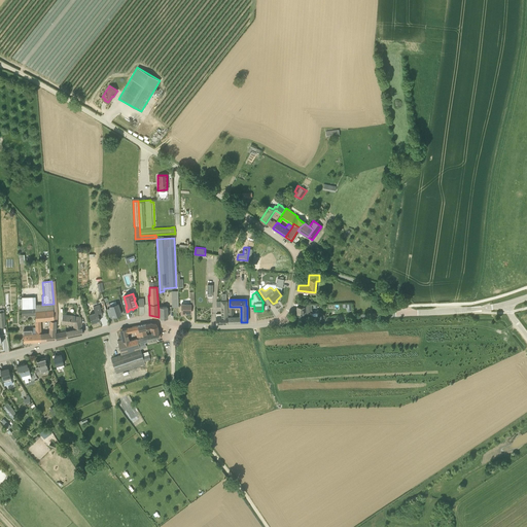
[(227,322),(226,308),(226,302),(221,302),(221,306),(221,318),(216,318),(216,322),(227,322)]
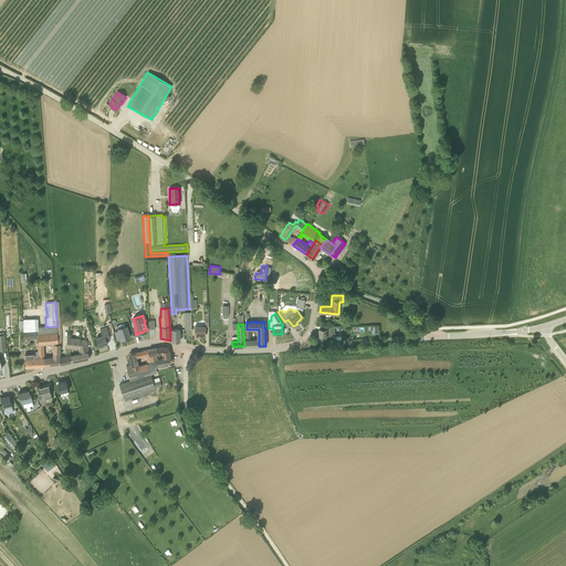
[(121,337),(122,339),(130,337),(127,326),(118,328),(118,331),(115,332),(117,338),(121,337)]
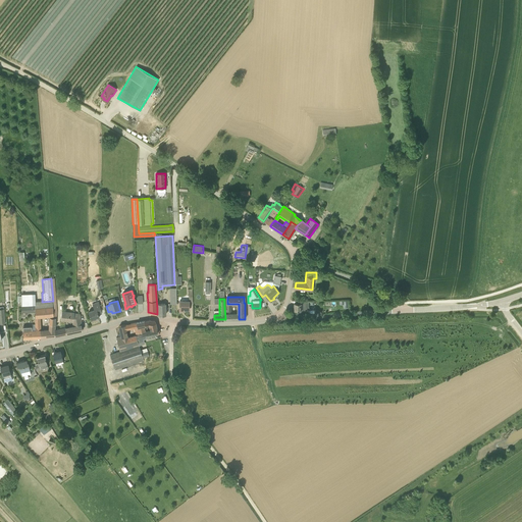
[(189,310),(189,301),(179,301),(179,311),(181,312),(181,310),(189,310)]
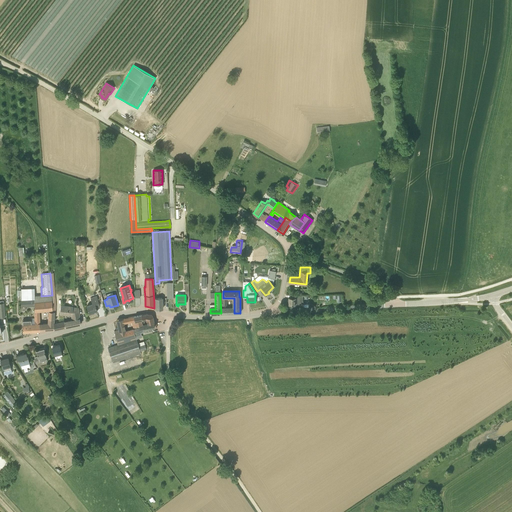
[(303,303),(303,295),(298,295),(298,297),(295,297),(288,297),(288,304),(299,304),(299,303),(303,303)]
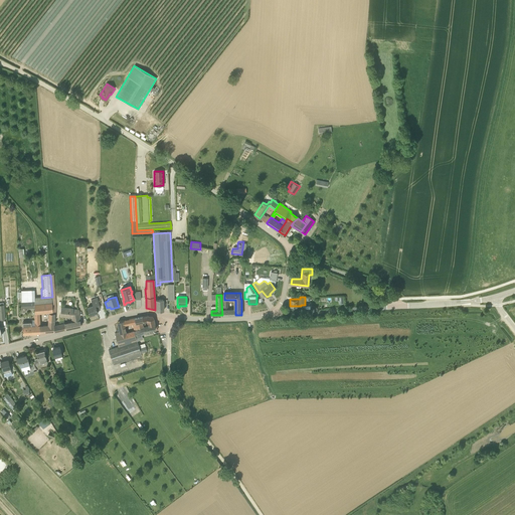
[(90,315),(98,313),(96,307),(100,306),(97,298),(92,300),(93,304),(88,305),(88,307),(90,315)]
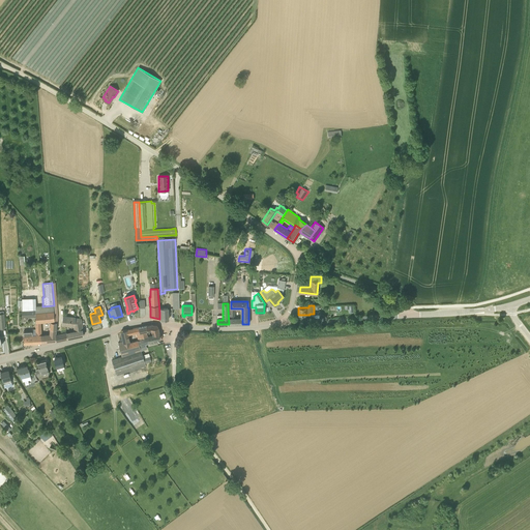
[(169,320),(168,308),(159,308),(160,320),(169,320)]
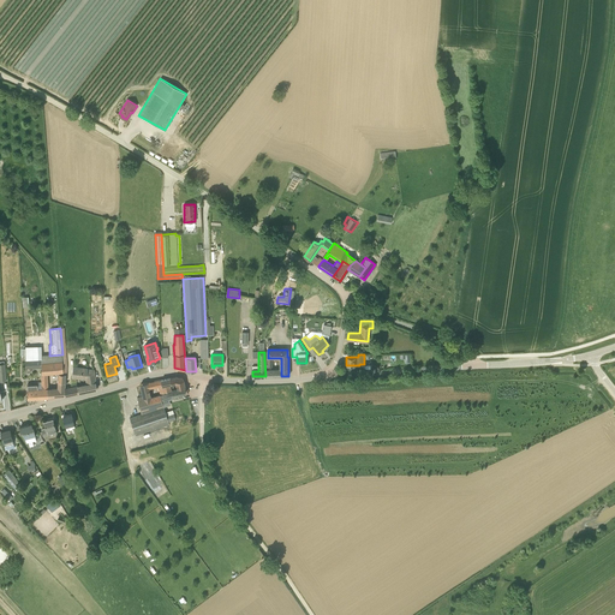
[(272,359),(264,359),(266,376),(281,376),(281,370),(273,370),(272,359)]
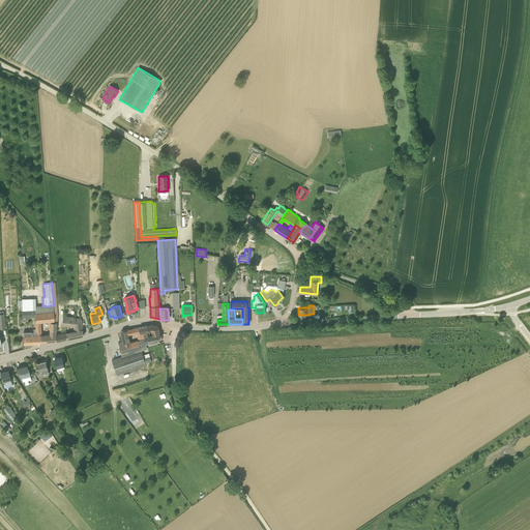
[(54,321),(54,320),(54,312),(35,314),(35,315),(35,317),(36,319),(36,322),(41,322),(51,322),(54,321)]
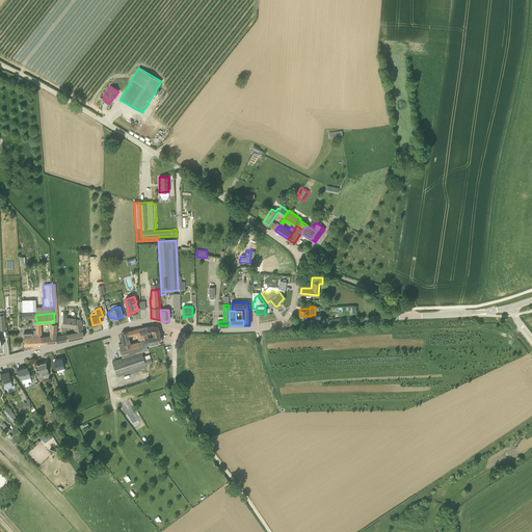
[(74,330),(83,329),(81,320),(76,319),(76,318),(63,317),(62,326),(74,328),(74,330)]
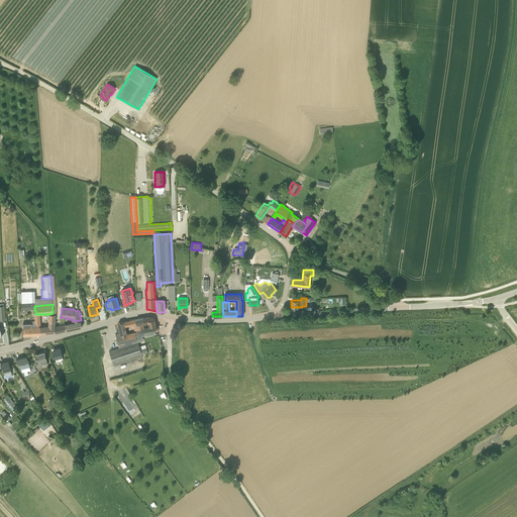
[(40,314),(35,314),(35,321),(31,321),(32,322),(22,323),(23,334),(39,333),(40,333),(40,326),(40,314)]
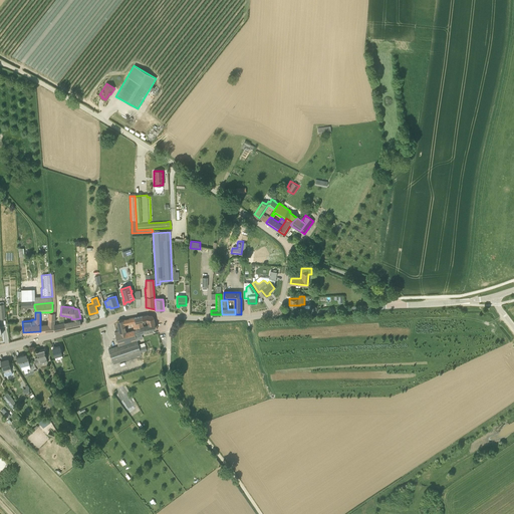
[(54,330),(54,324),(54,312),(49,312),(48,324),(40,324),(40,331),(54,331),(54,330)]
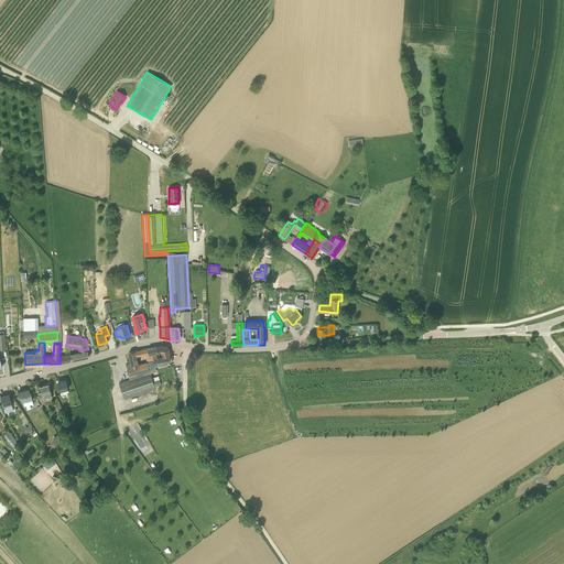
[(156,353),(158,353),(156,346),(148,348),(150,360),(158,359),(156,357),(156,353)]
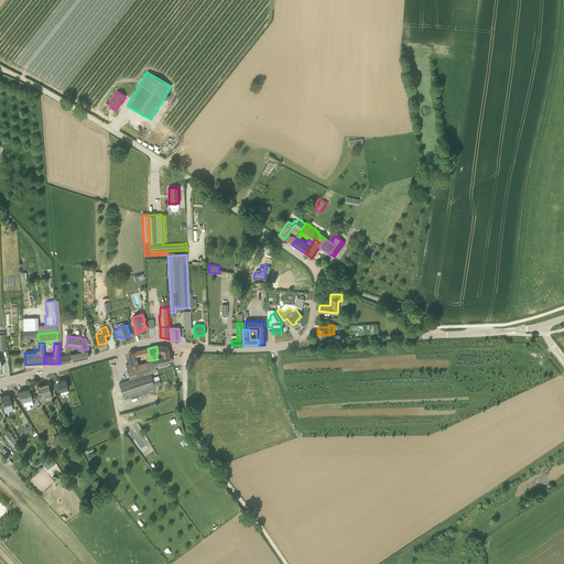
[(162,356),(170,355),(169,348),(167,347),(166,346),(160,346),(156,346),(158,353),(161,351),(162,356)]
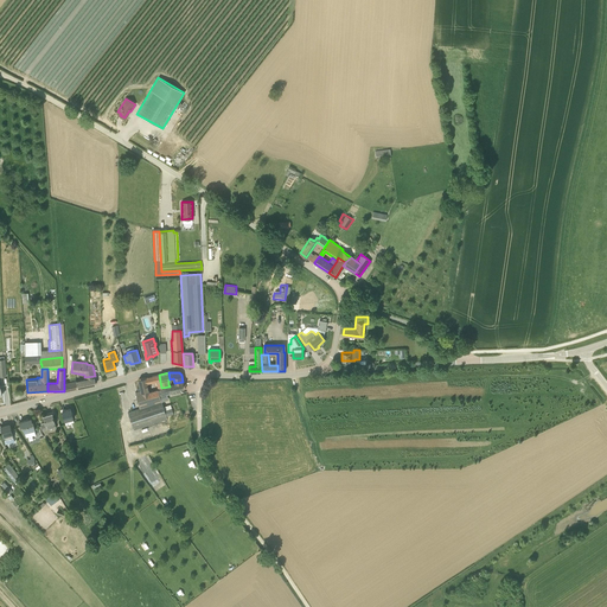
[(141,391),(135,393),(140,409),(163,402),(160,396),(158,390),(161,388),(159,375),(139,379),(141,391)]
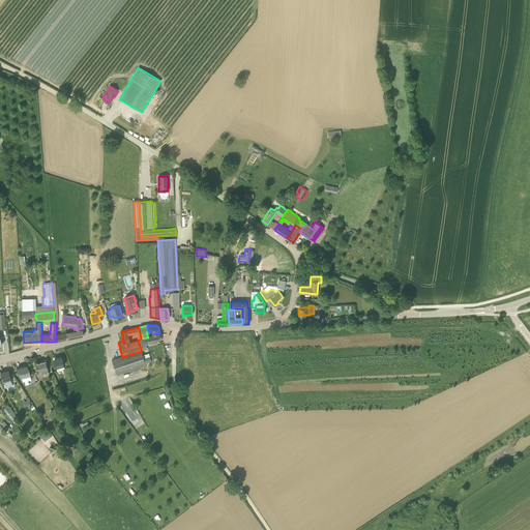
[(56,341),(84,335),(83,331),(83,328),(74,329),(75,331),(56,334),(56,341)]
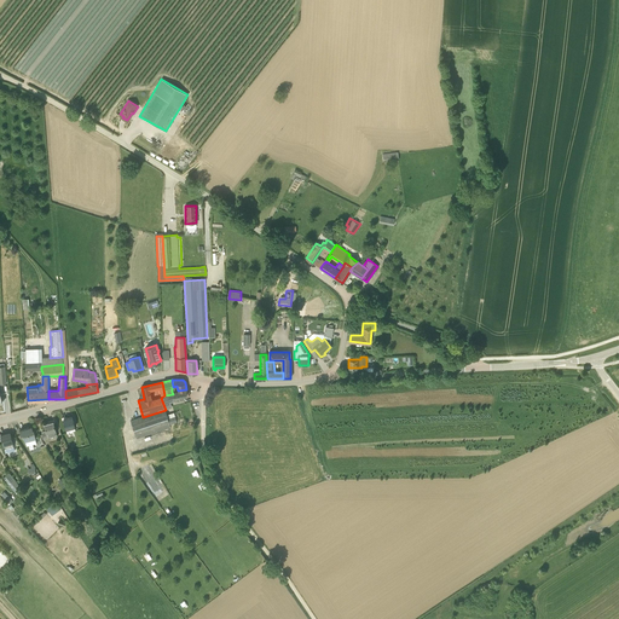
[(187,395),(186,389),(178,391),(172,392),(173,394),(165,395),(161,398),(163,404),(166,410),(172,408),(171,403),(175,401),(184,399),(183,397),(187,395)]
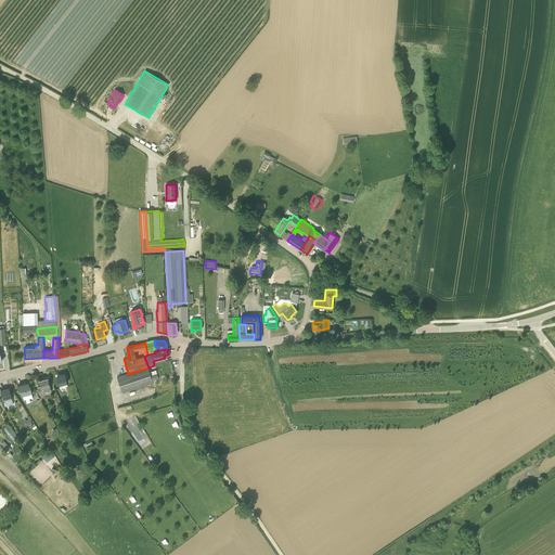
[(152,381),(150,372),(147,368),(117,377),(123,394),(153,384),(152,381)]
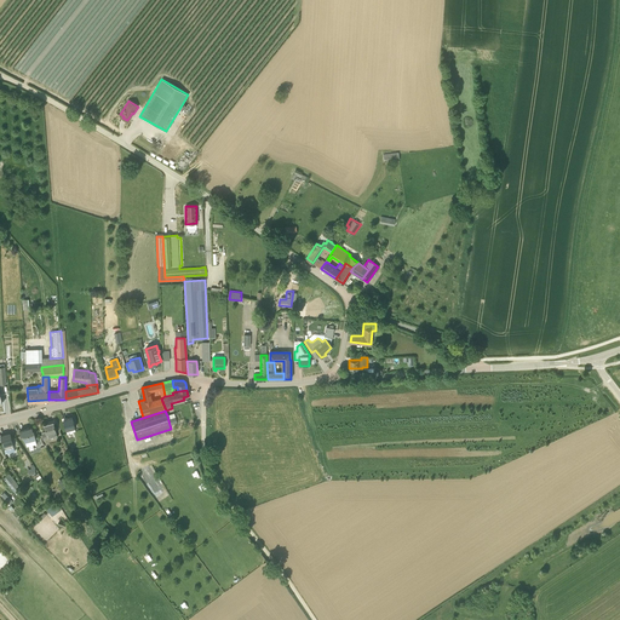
[(67,435),(73,432),(75,431),(73,418),(63,420),(67,435)]
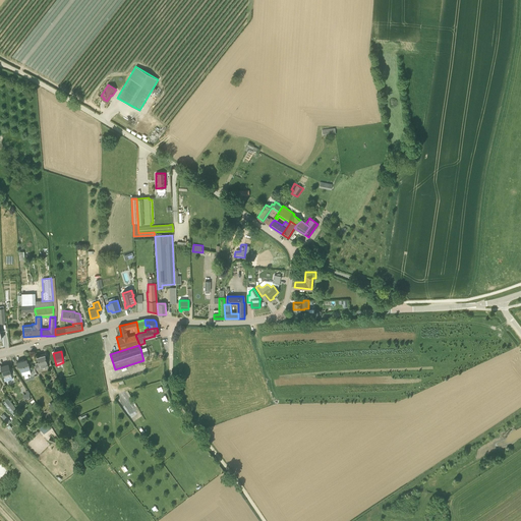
[(37,369),(44,367),(48,366),(45,355),(37,357),(39,362),(36,363),(37,369)]
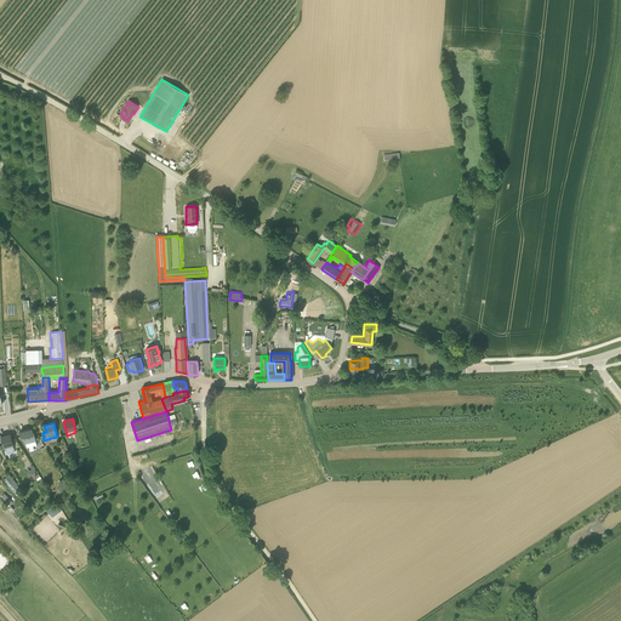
[(33,432),(32,428),(20,432),(22,437),(23,437),(24,443),(26,448),(38,445),(34,432),(33,432)]
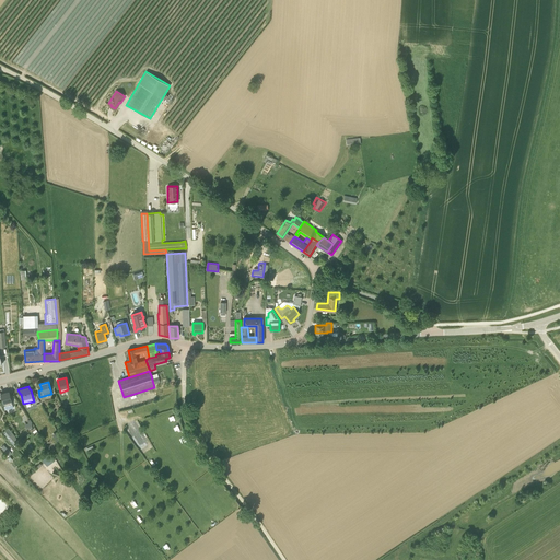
[(13,407),(9,392),(0,394),(4,406),(4,409),(13,407)]
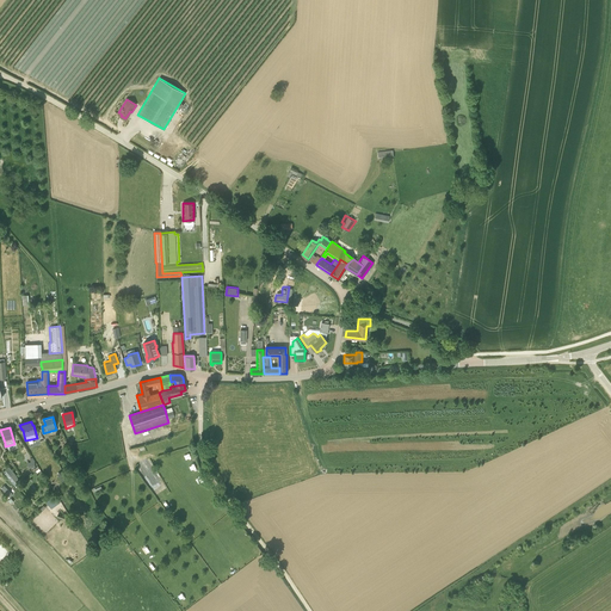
[(14,486),(20,481),(10,467),(2,471),(14,486)]
